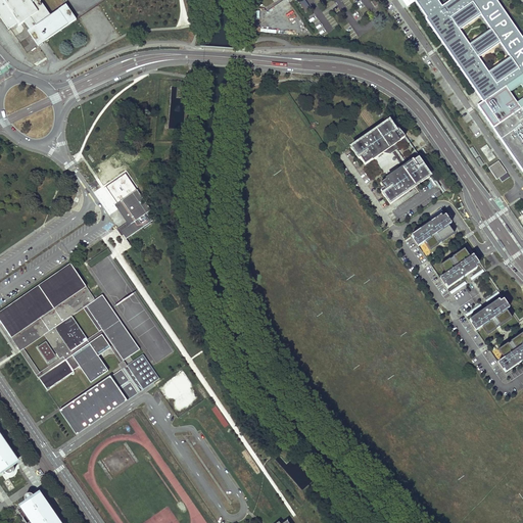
[(38,0),(0,0),(0,15),(8,29),(17,22),(18,26),(25,21),(30,29),(29,31),(38,45),(76,19),(65,4),(49,16),(38,0)]
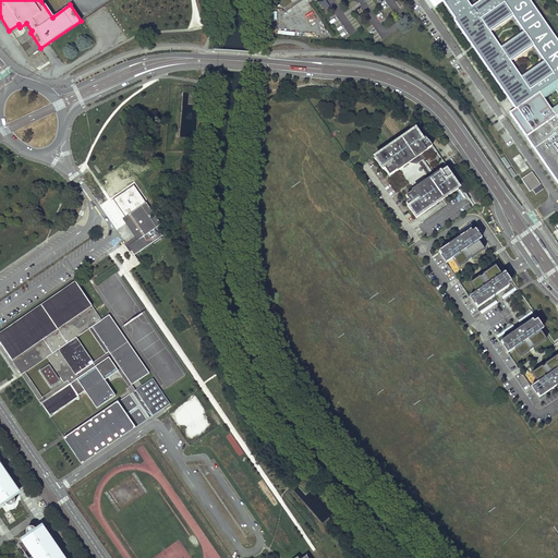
[(443,0),(456,17),(464,12),(472,7),(466,0),(443,0)]
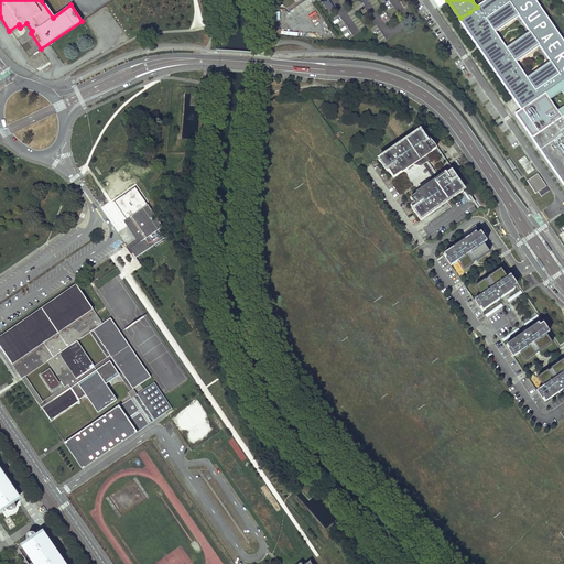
[(563,82),(563,80),(563,43),(533,0),(487,0),(477,7),(469,12),(461,18),(459,19),(521,111),(514,116),(531,139),(530,140),(563,188),(563,187),(563,82)]
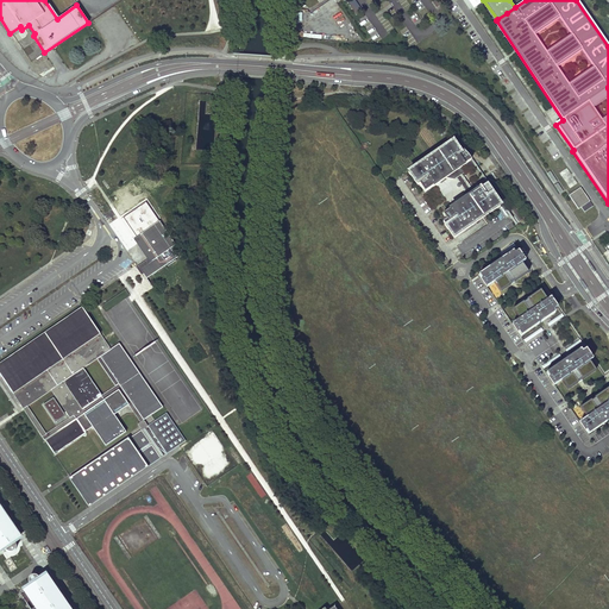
[(493,195),(494,194),(488,183),(476,192),(471,186),(470,183),(468,186),(463,179),(465,176),(464,175),(459,168),(465,164),(470,169),(475,165),(468,156),(466,155),(463,151),(460,152),(453,142),(408,173),(418,186),(419,184),(425,192),(447,176),(456,177),(465,192),(464,200),(443,214),(446,220),(443,223),(453,238),(501,206),(493,195)]
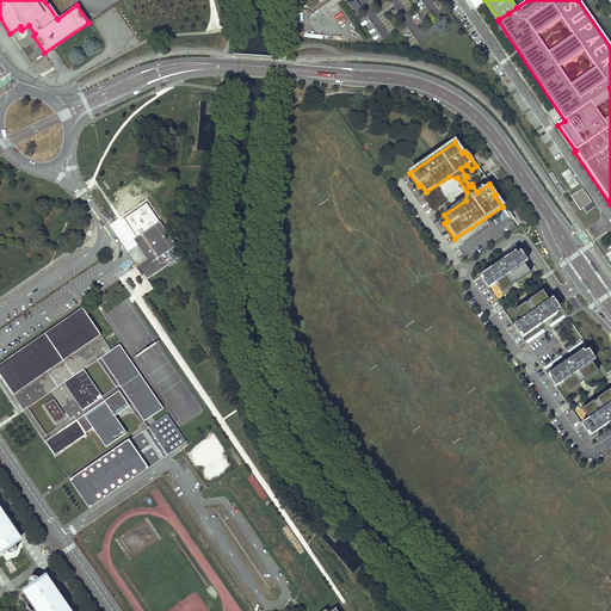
[(572,192),(576,189),(574,184),(579,181),(571,168),(561,173),(572,192)]
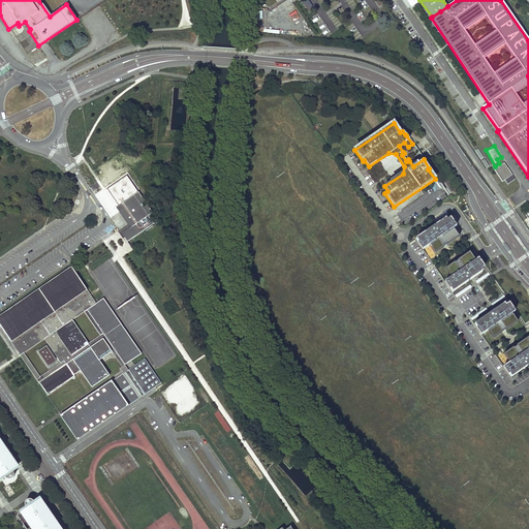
[(491,165),(486,158),(483,160),(488,168),(491,165)]
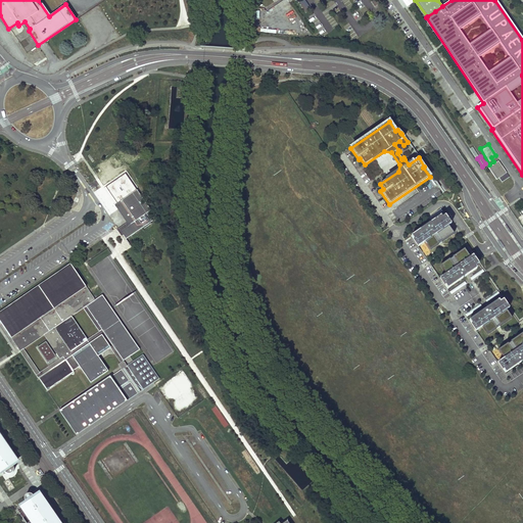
[(511,177),(500,160),(489,168),(497,179),(500,178),(503,182),(511,177)]
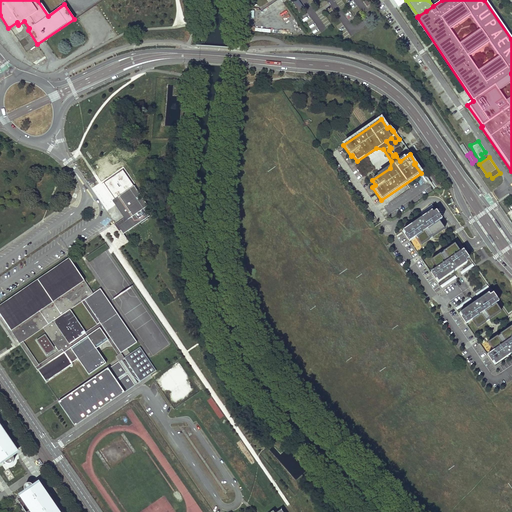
[(134,186),(114,200),(128,220),(118,227),(123,234),(140,222),(141,224),(148,219),(147,218),(150,216),(147,212),(150,210),(134,186)]
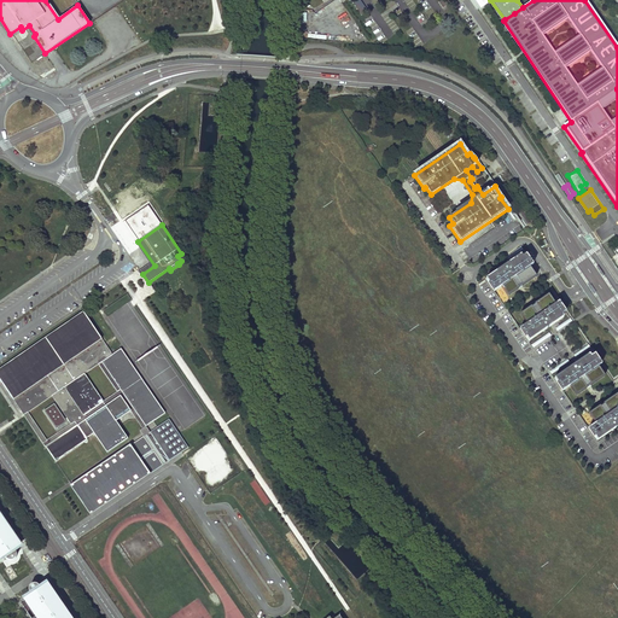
[(468,257),(488,248),(483,238),(464,249),(468,257)]
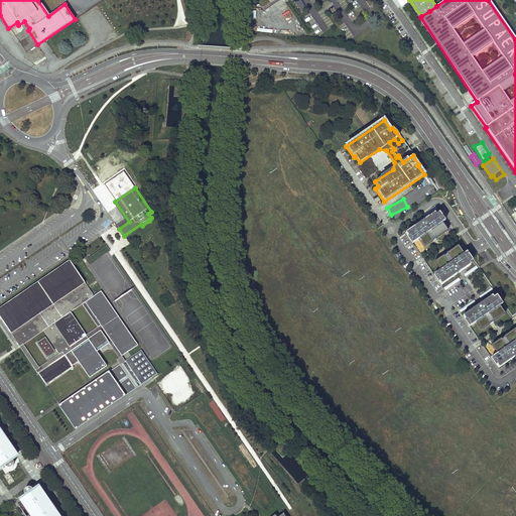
[(434,240),(447,231),(441,223),(445,221),(439,213),(436,215),(434,213),(406,233),(413,243),(418,239),(424,247),(434,240)]
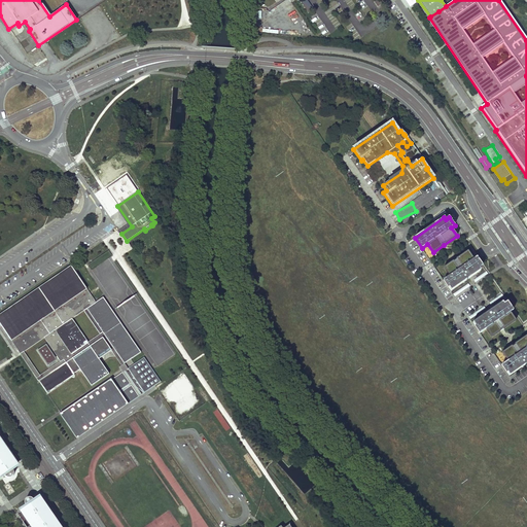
[(479,269),(483,266),(477,257),(473,259),(467,251),(455,260),(444,268),(450,276),(444,280),(451,290),(470,277),(481,270),(479,269)]
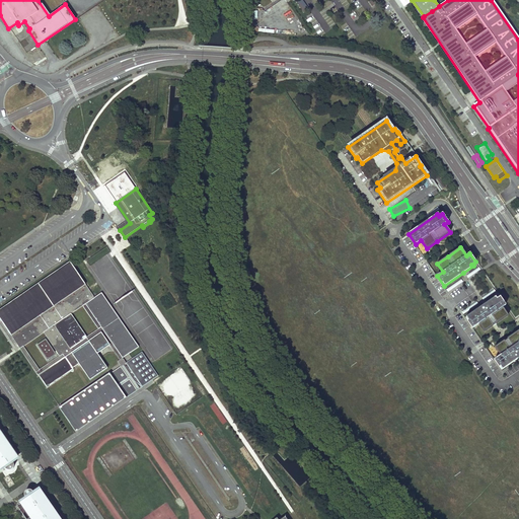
[(110,346),(121,360),(123,358),(139,347),(101,293),(94,298),(70,262),(0,309),(0,317),(5,324),(20,348),(47,386),(78,364),(90,380),(107,368),(97,354),(110,346)]
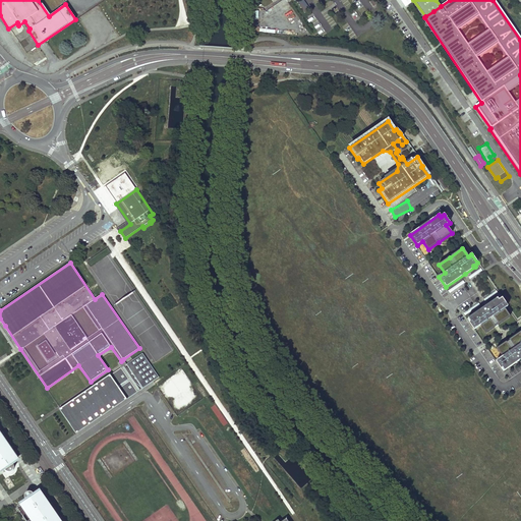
[(504,309),(507,307),(502,298),(498,300),(497,299),(485,306),(467,319),(474,330),(480,326),(485,334),(497,326),(510,317),(504,309)]
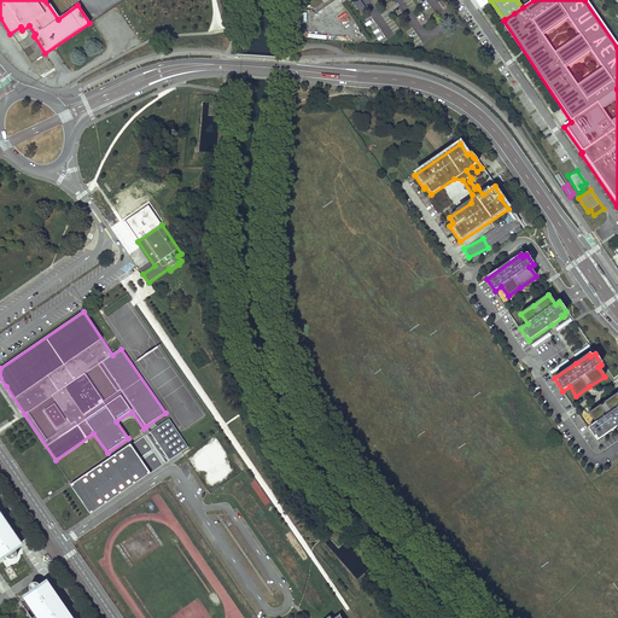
[(152,380),(184,430),(205,415),(194,400),(191,400),(186,394),(186,400),(182,394),(176,394),(178,391),(181,389),(186,389),(184,385),(179,384),(180,377),(178,373),(172,378),(173,367),(170,365),(169,379),(164,382),(163,382),(152,380)]
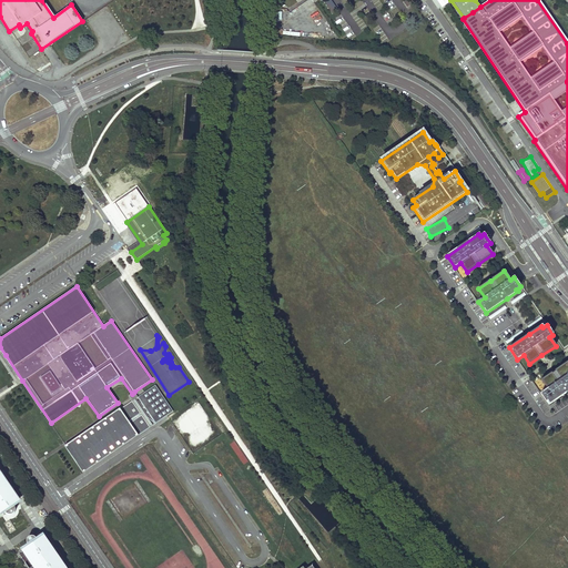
[(567,362),(554,372),(541,381),(547,389),(541,393),(549,405),(567,391),(567,362)]
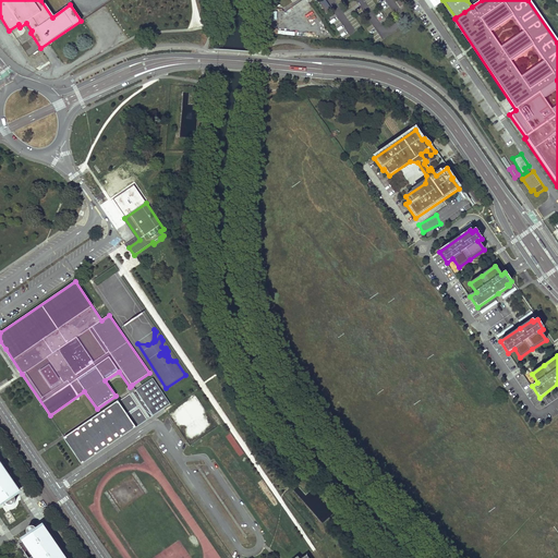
[(135,389),(153,415),(170,403),(153,378),(135,389)]
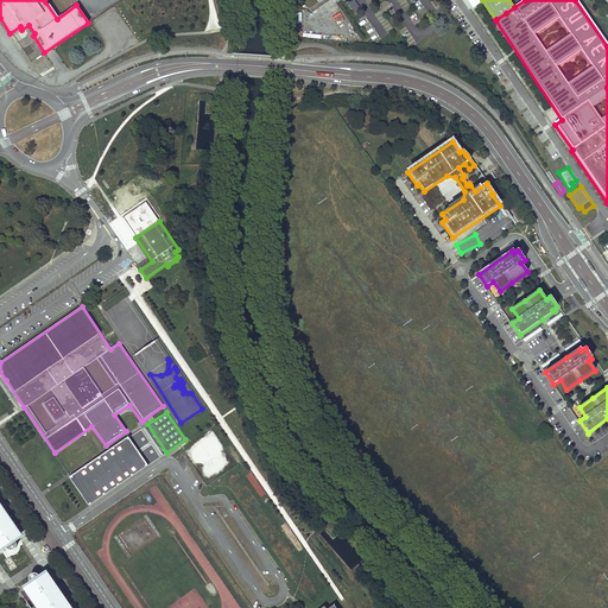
[(141,429),(71,477),(90,505),(166,453),(147,424),(144,419),(141,422),(138,424),(141,429)]
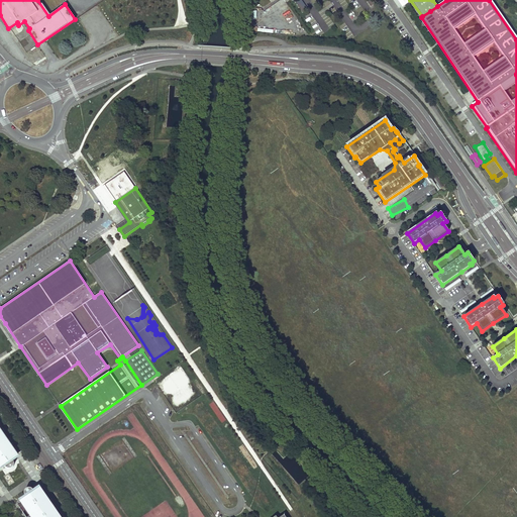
[(0,468),(4,466),(6,467),(7,468),(8,469),(10,469),(11,469),(13,468),(13,467),(14,466),(14,463),(14,461),(12,459),(17,456),(0,430),(0,468)]
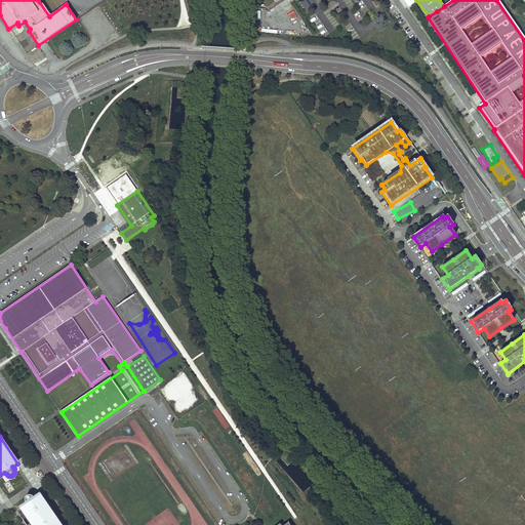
[(59,524),(42,497),(37,501),(34,497),(33,496),(30,496),(27,497),(26,499),(26,502),(27,505),(28,508),(21,512),(30,524),(59,524)]
